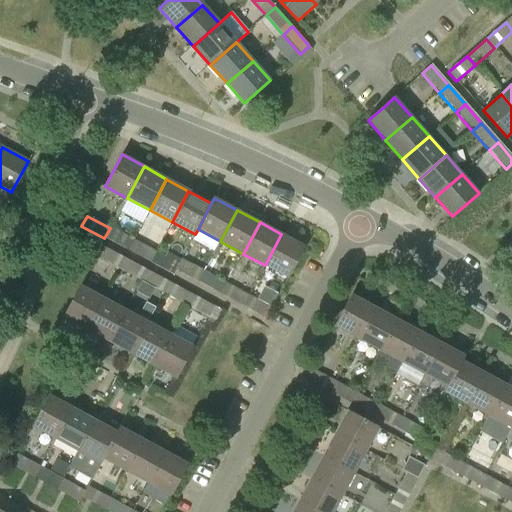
[(132,240),(110,228),(104,238),(127,250),(132,240)]
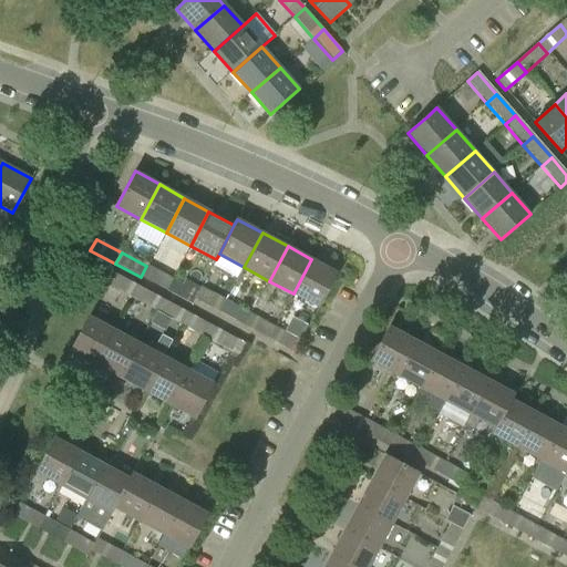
[(319,308),(338,274),(311,259),(294,294),(319,308)]
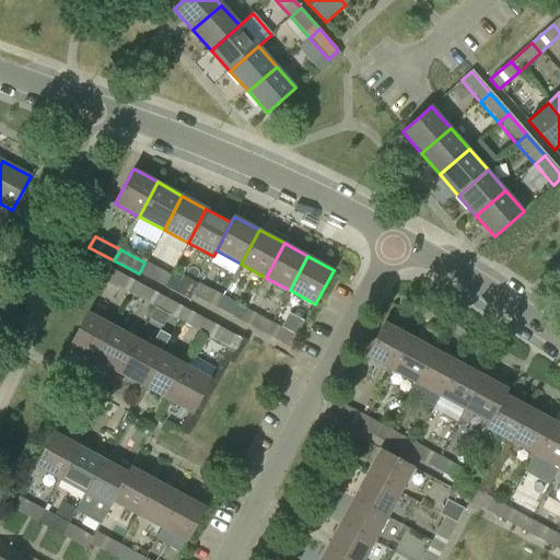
[(170,276),(144,263),(139,273),(163,287),(170,276)]
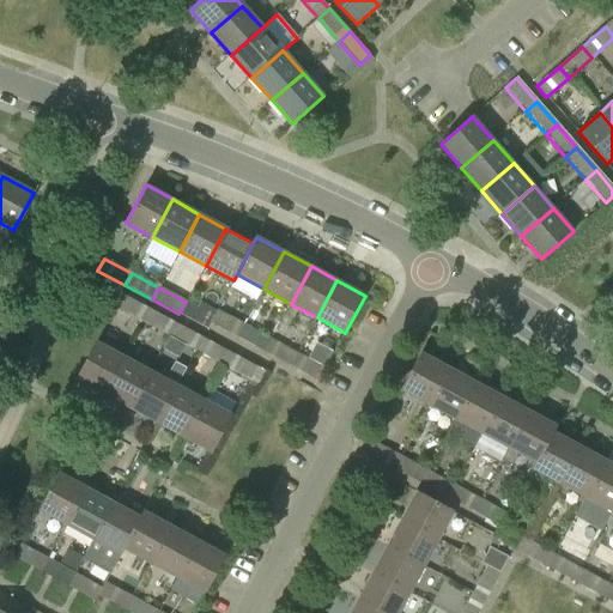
[(129,316),(137,303),(121,296),(115,308),(129,316)]
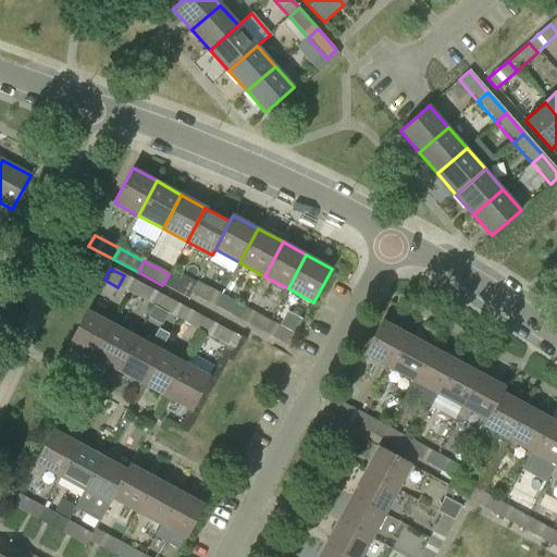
[(187,299),(190,294),(194,287),(169,274),(162,285),(187,299)]
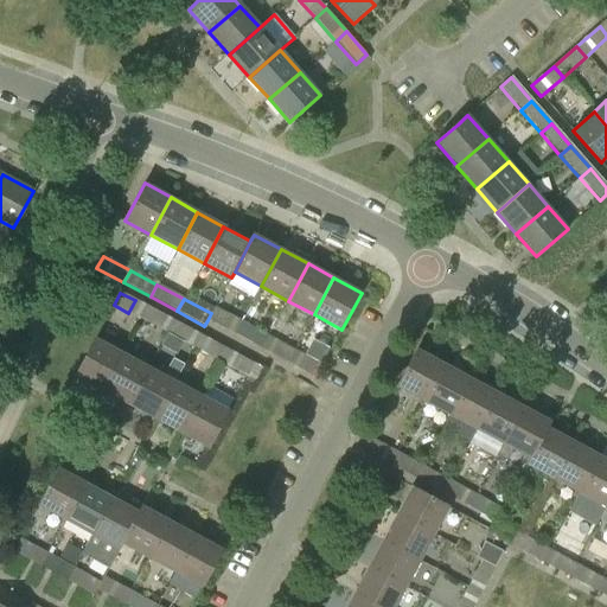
[(147,307),(141,319),(155,327),(163,315),(147,307)]
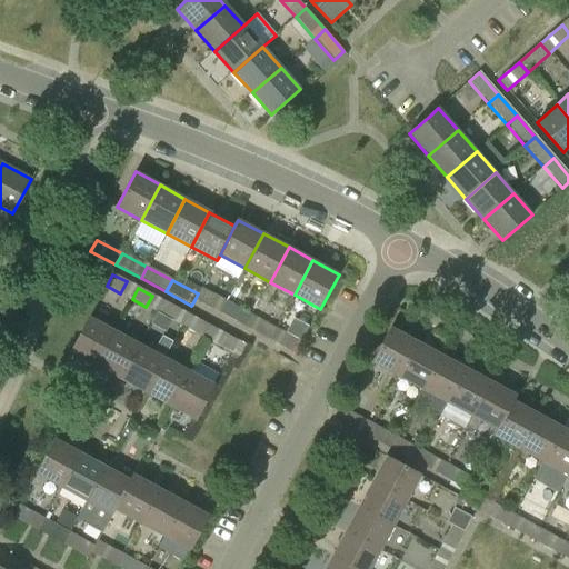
[(200,288),(198,293),(195,300),(220,313),(226,302),(200,288)]
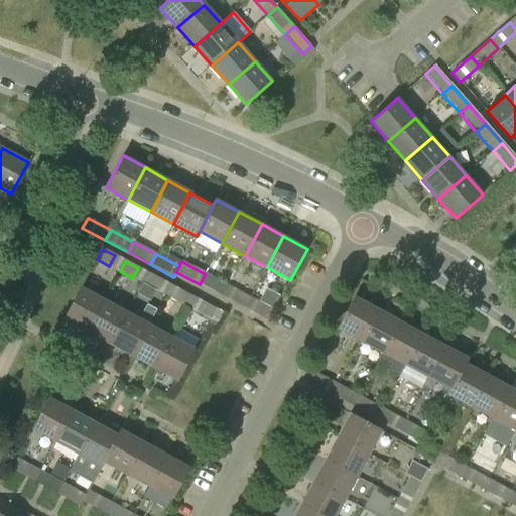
[(161,280),(148,273),(142,284),(155,290),(161,280)]
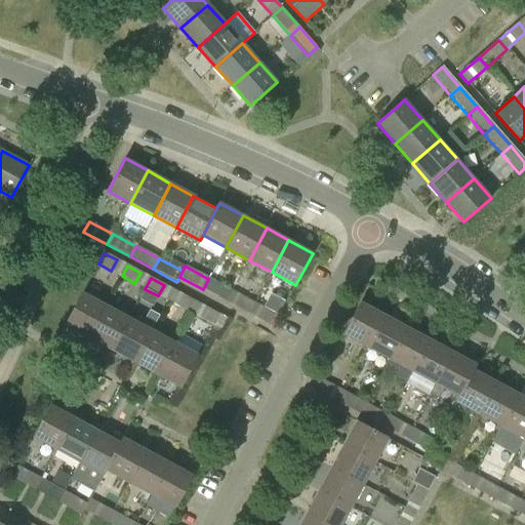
[(232,291),(208,279),(203,289),(226,301),(232,291)]
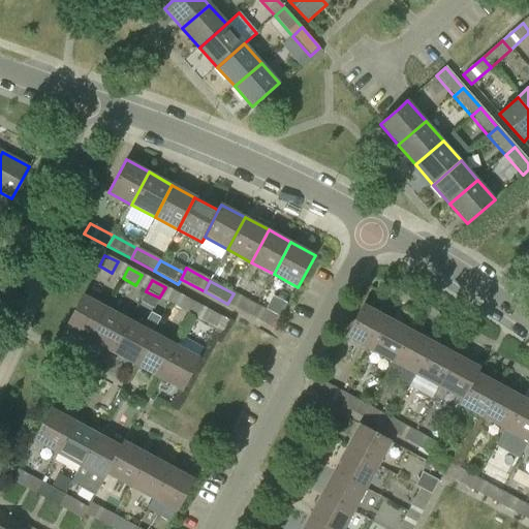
[(189,301),(177,293),(170,304),(183,311),(189,301)]
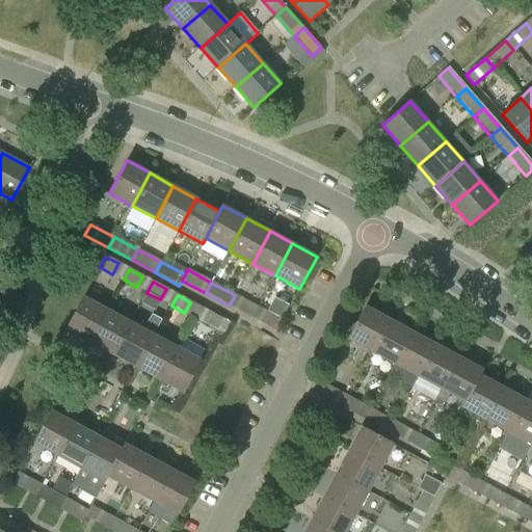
[(258,308),(235,295),(229,306),(251,318),(258,308)]
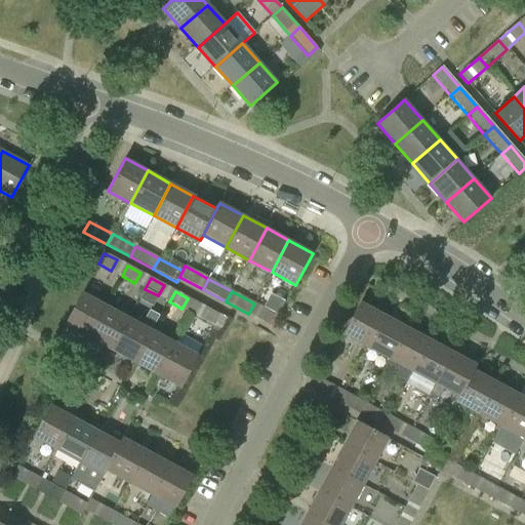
[(66,324),(89,336),(106,306),(83,293),(66,324)]
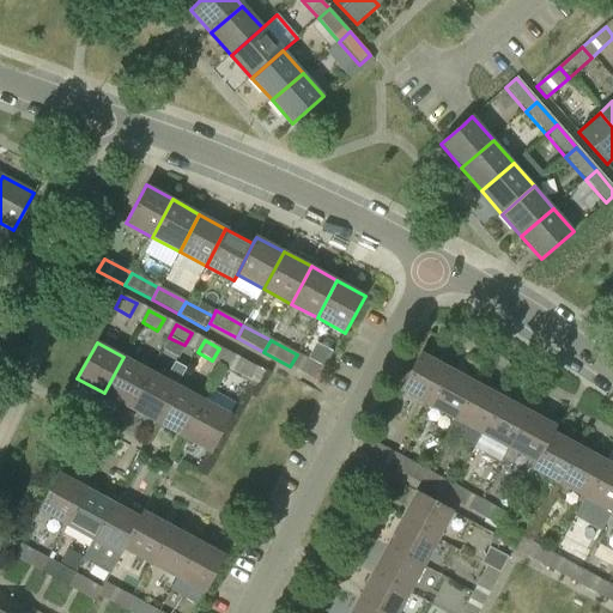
[(400,390),(428,405),(447,368),(420,353),(400,390)]
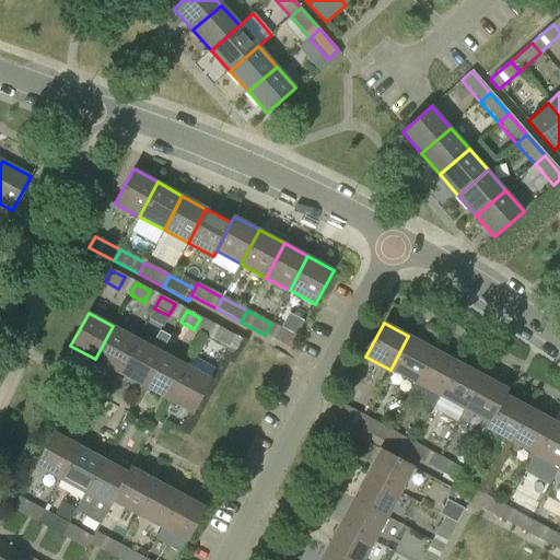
[(265,335),(290,349),(296,337),(271,324),(265,335)]
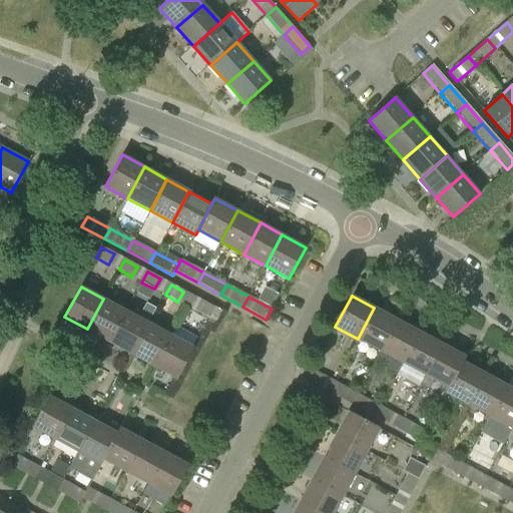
[(103,299),(87,329),(109,342),(126,312),(103,299)]
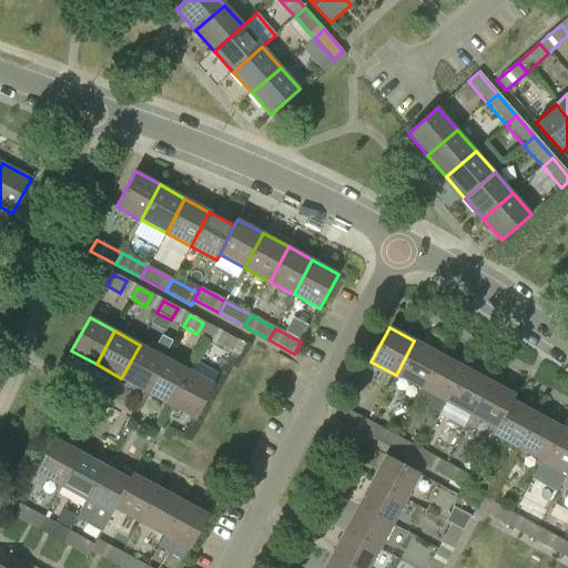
[(237,341),(224,333),(217,345),(231,353),(237,341)]
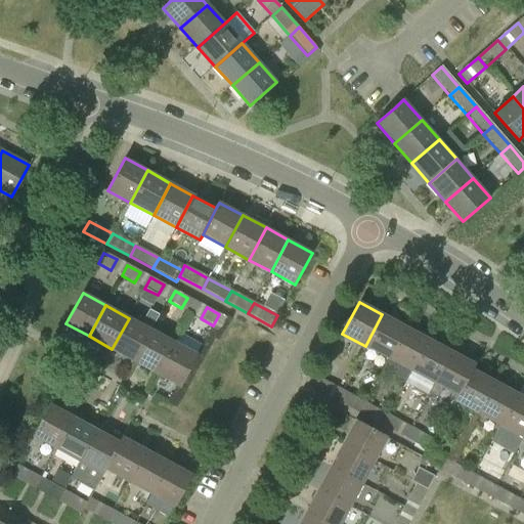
[(129,318),(112,349),(135,361),(151,331),(160,315),(148,310),(140,324),(129,318)]
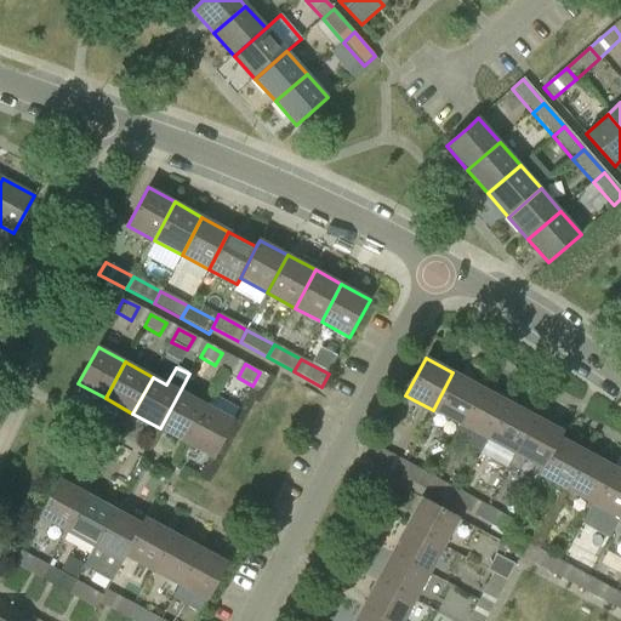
[(453,372),(433,410),(459,425),(478,387),(453,372)]
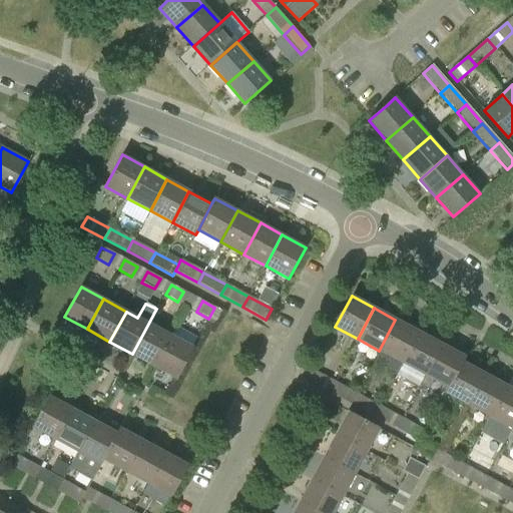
[(379,351),(381,352),(376,362),(386,367),(396,373),(401,363),(418,332),(395,320),(379,351)]
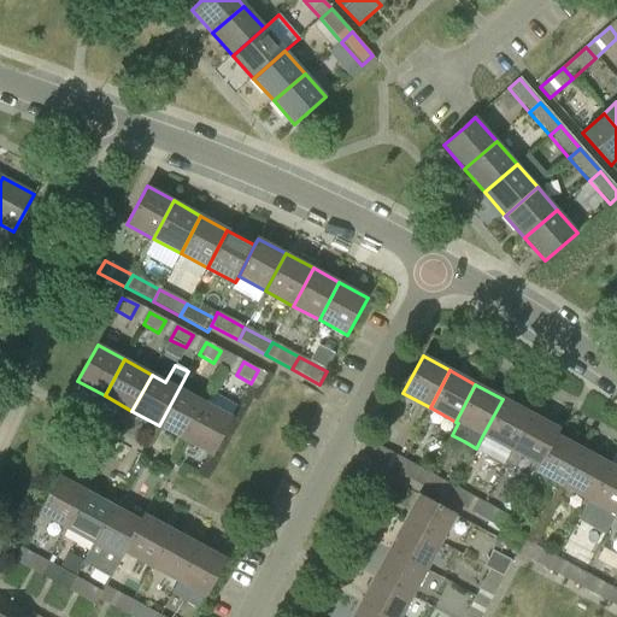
[(178,389),(159,425),(186,441),(206,404),(178,389)]
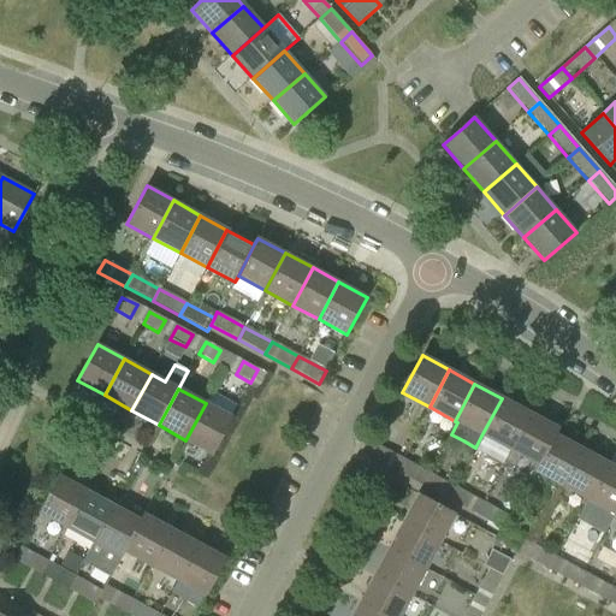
[(502,398),(481,436),(508,450),(528,413),(502,398)]
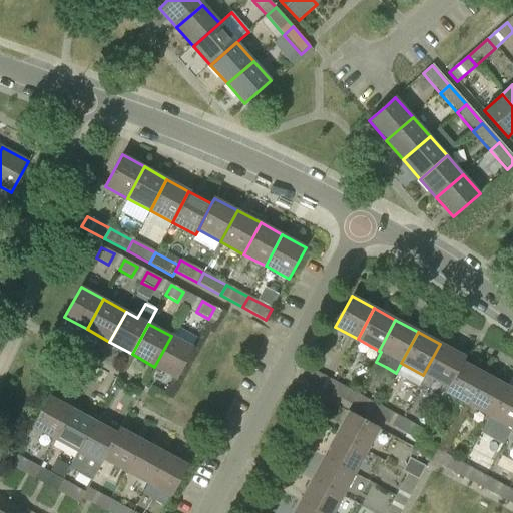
[(193,349),(171,336),(154,367),(176,379),(193,349)]
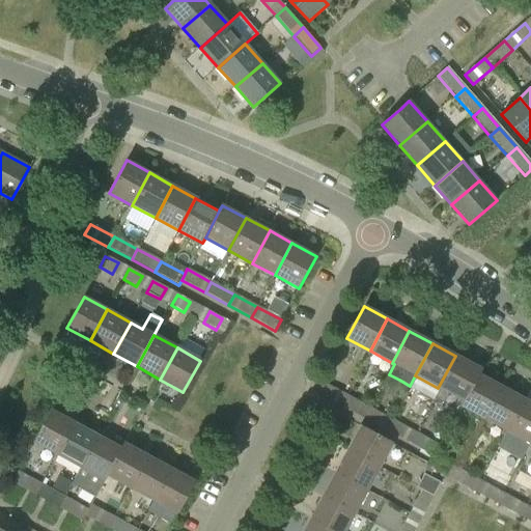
[(445,402),(450,394),(463,401),(479,369),(455,356),(438,388),(440,389),(436,397),(445,402)]
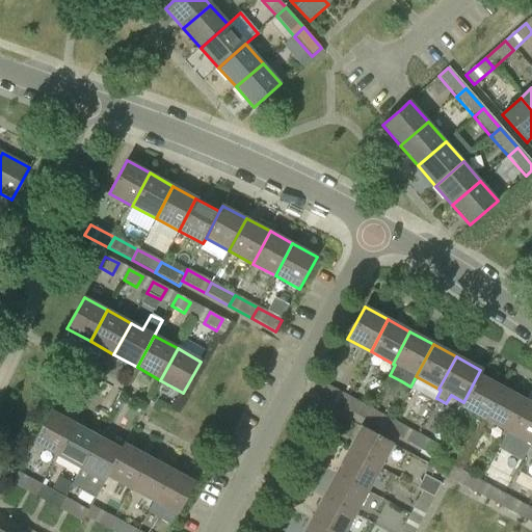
[(482,371),(480,370),(463,402),(466,403),(462,408),(483,420),(501,388),(480,376),(482,371)]
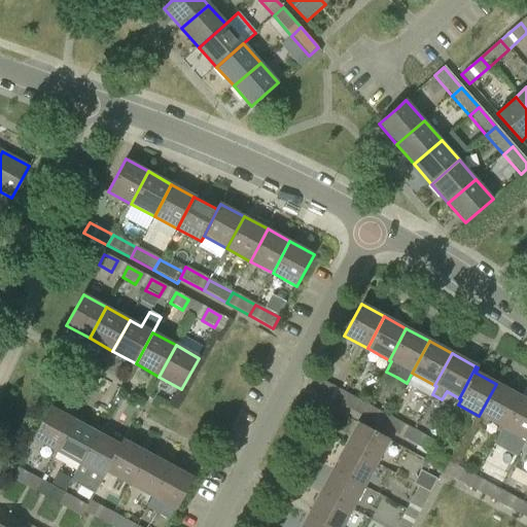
[(315,391),(338,403),(344,393),(320,380),(315,391)]
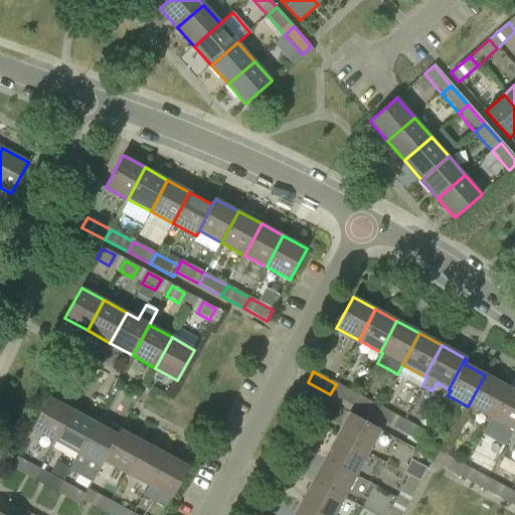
[(485,375),(468,406),(491,418),(507,387),(485,375)]
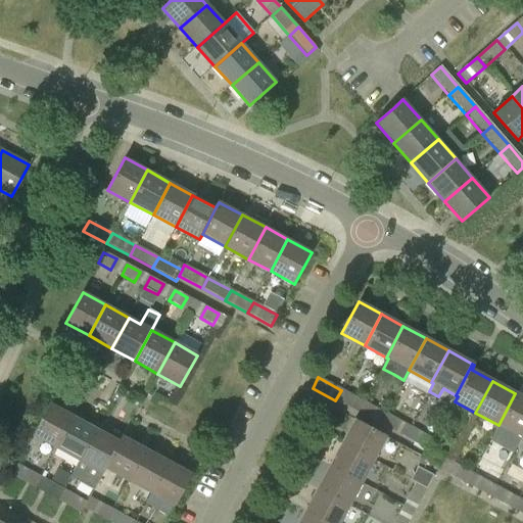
[(335,400),(358,413),(364,401),(341,390),(335,400)]
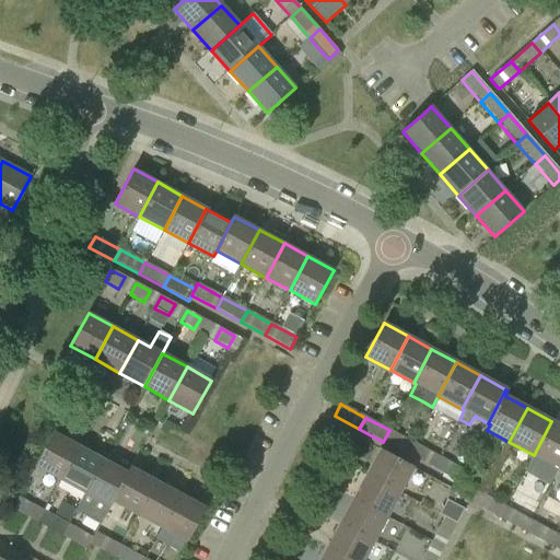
[(559,426),(551,421),(534,455),(557,468),(559,463),(559,426)]
